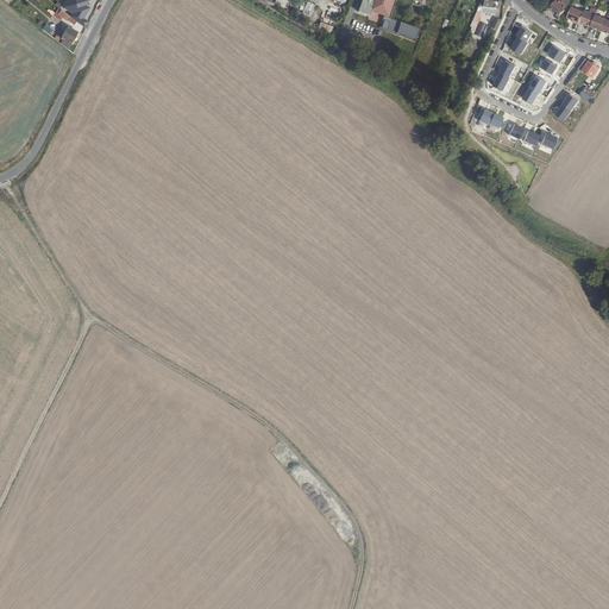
[(363,0),(360,13),(371,17),(375,8),(377,10),(378,7),(389,11),(393,0),(363,0)]
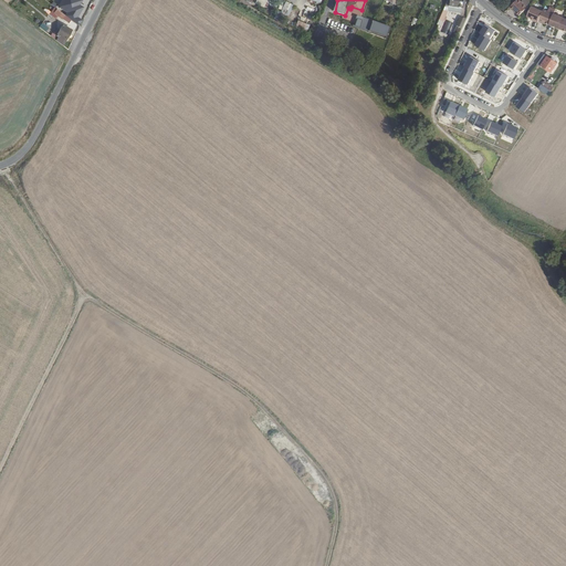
[(517,0),(516,0),(509,9),(512,12),(513,11),(519,17),(526,9),(517,0)]
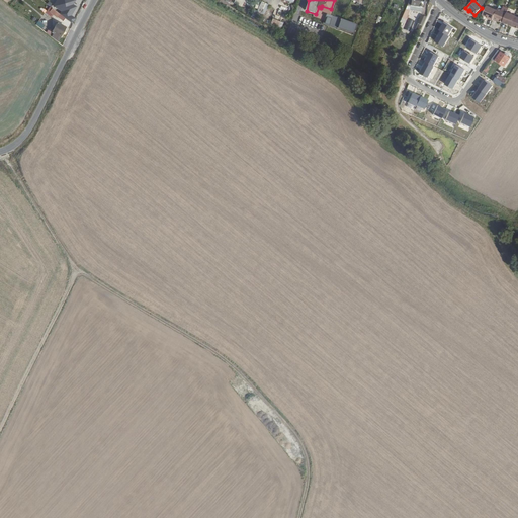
[(261,1),(256,13),(264,16),(269,4),(261,1)]
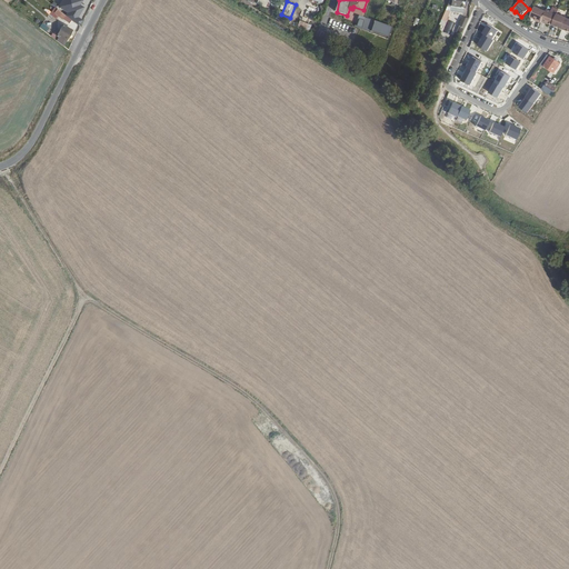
[(75,2),(67,16),(75,22),(79,26),(81,22),(78,19),(77,18),(82,8),(75,2)]
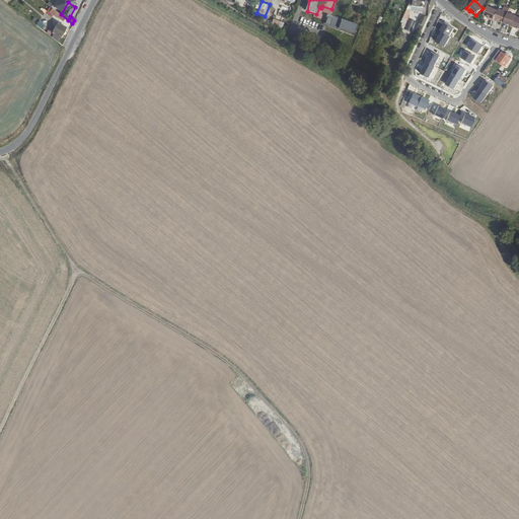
[(411,6),(409,5),(400,22),(404,24),(406,19),(411,10),(409,9),(411,6)]
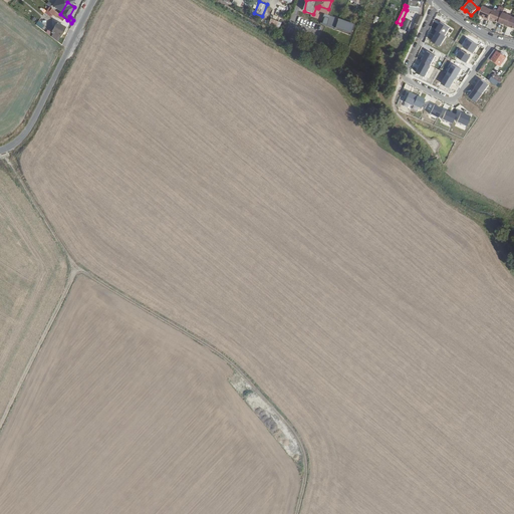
[(485,19),(489,20),(489,19),(493,10),(483,6),(480,15),(483,17),(486,18),(485,19)]
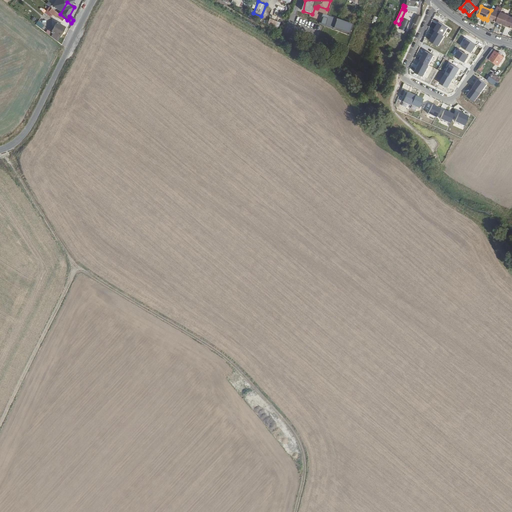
[(49,11),(56,17),(58,16),(62,19),(63,18),(66,21),(67,20),(60,14),(54,10),(50,7),(49,8),(50,9),(49,11)]
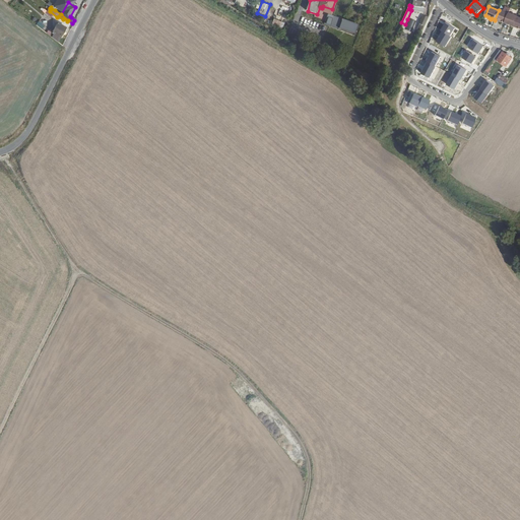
[(501,21),(504,22),(508,13),(500,9),(499,10),(495,19),(499,21),(500,20),(501,21)]
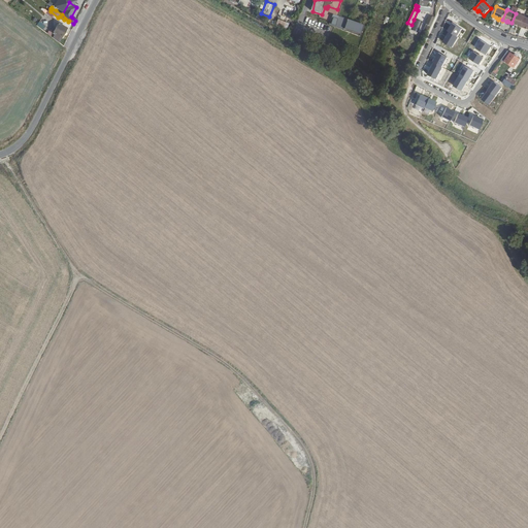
[(525,18),(516,13),(512,24),(521,28),(525,18)]
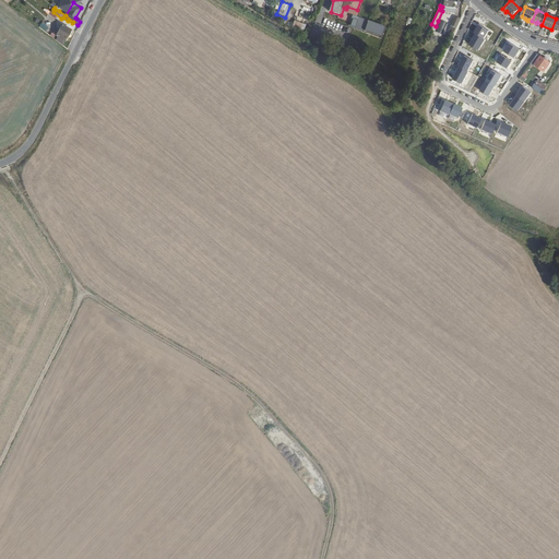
[(381,37),(385,26),(368,20),(359,15),(358,18),(353,18),(351,25),(355,26),(364,30),(363,31),(381,37)]
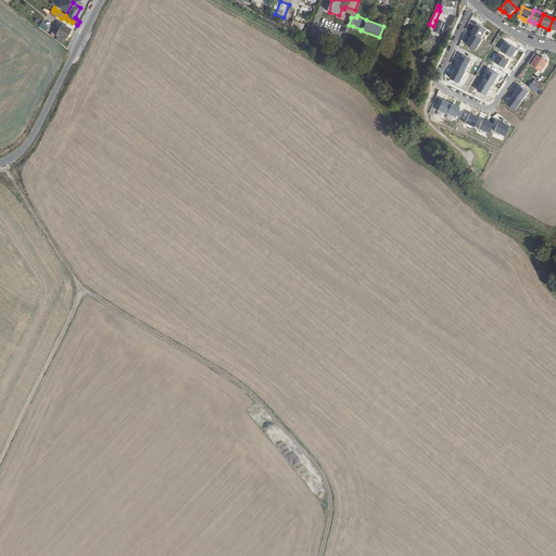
[(452,16),(445,32),(450,34),(456,19),(452,16)]
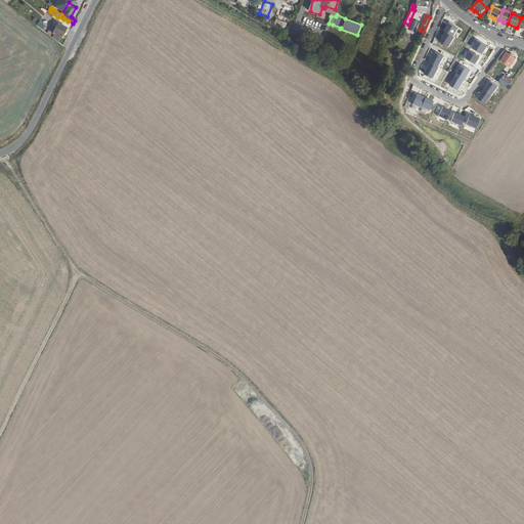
[(276,19),(274,25),(286,28),(287,23),(276,19)]
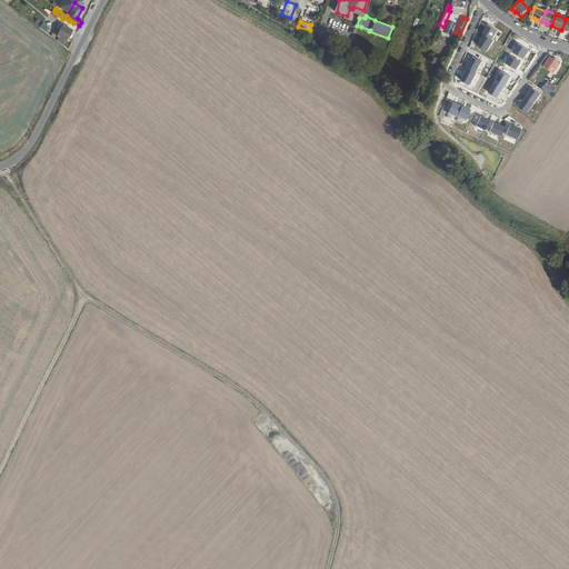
[(43,22),(39,27),(46,32),(49,28),(43,22)]
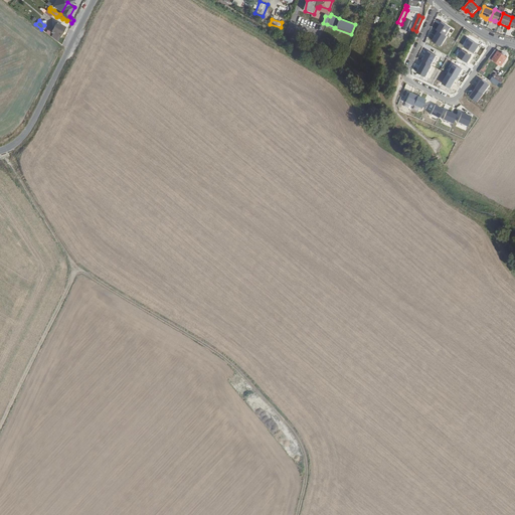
[(51,28),(49,31),(53,34),(51,37),(57,41),(65,27),(56,22),(53,29),(51,28)]
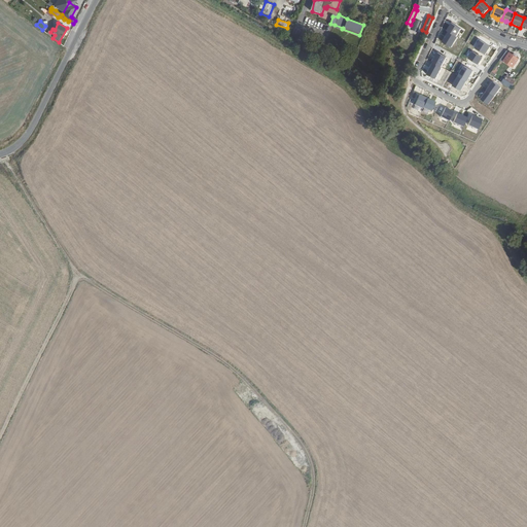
[(506,50),(494,69),(495,70),(502,60),(513,67),(519,60),(506,50)]
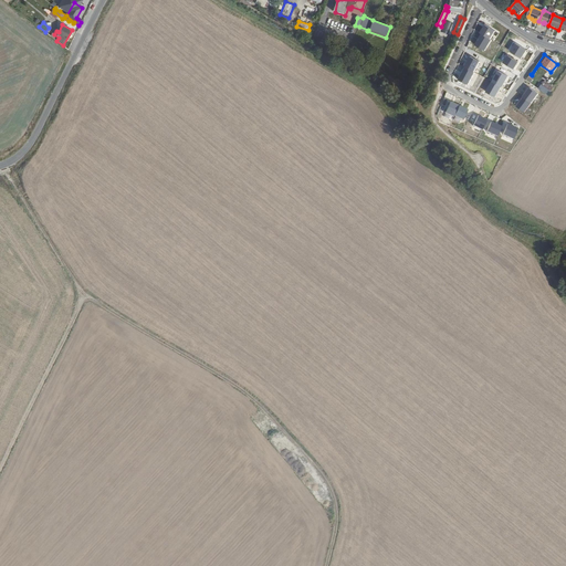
[(545,80),(540,90),(549,95),(555,86),(545,80)]
